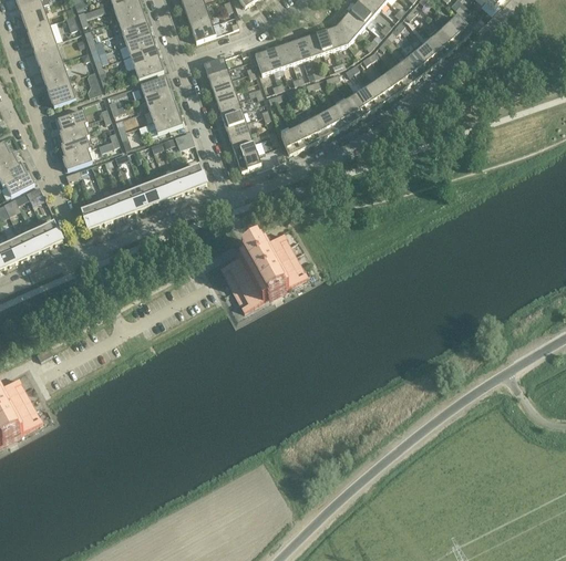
[(42,3),(41,0),(16,0),(20,11),(42,3)]
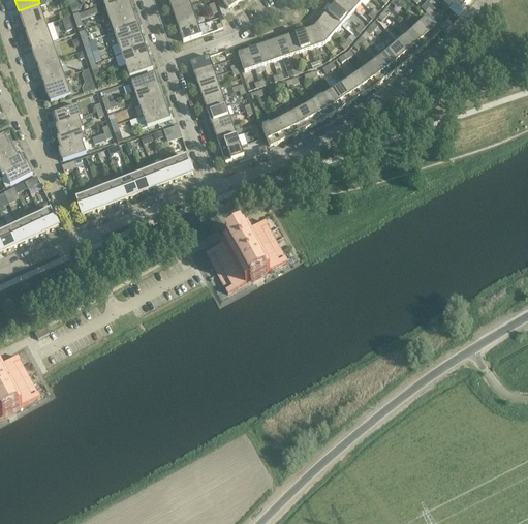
[(132,9),(129,0),(122,0),(105,6),(109,18),(132,9)]
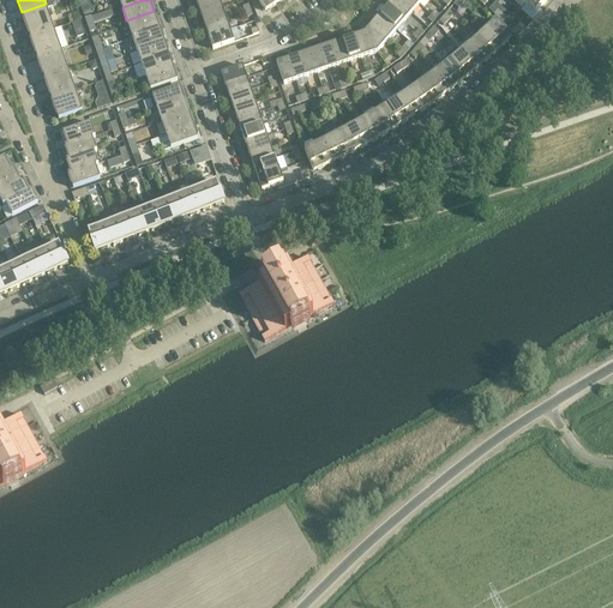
[(410,8),(401,0),(386,0),(385,1),(402,17),(410,8)]
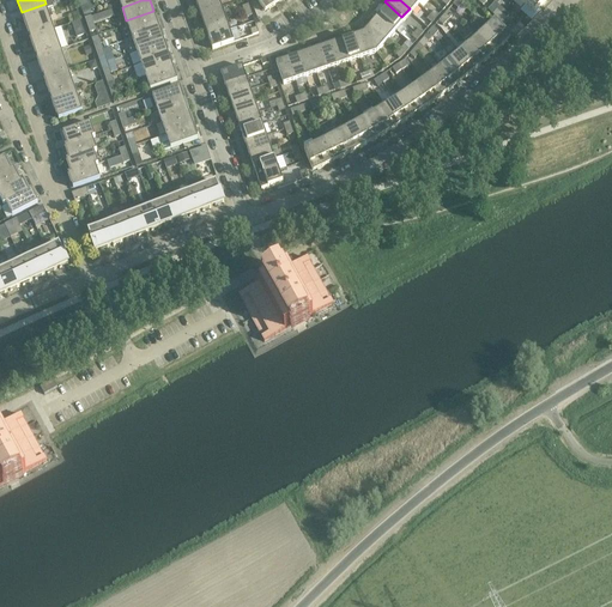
[(224,13),(220,1),(199,8),(203,20),(224,13)]
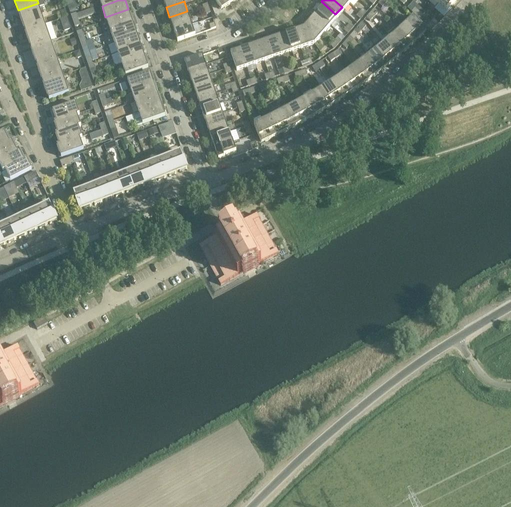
[(335,14),(321,1),(315,9),(329,21),(335,14)]
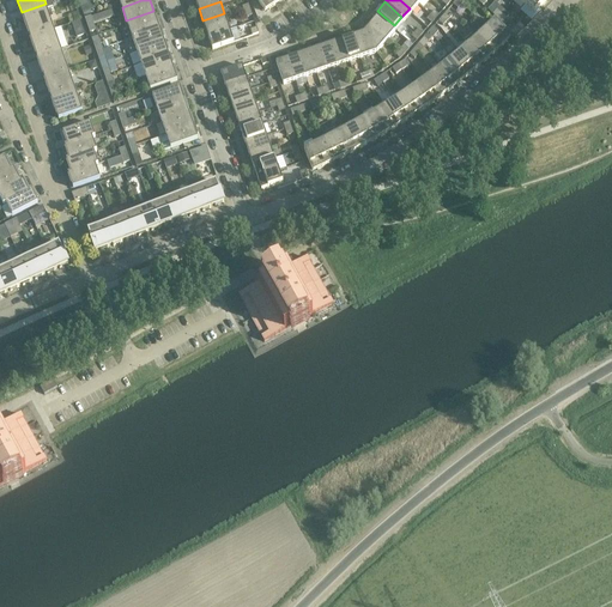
[(53,24),(46,4),(22,12),(29,32),(53,24)]
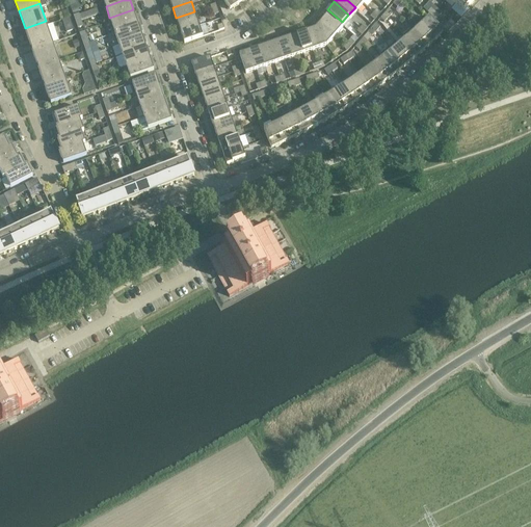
[(392,8),(388,4),(383,9),(388,12),(392,8)]
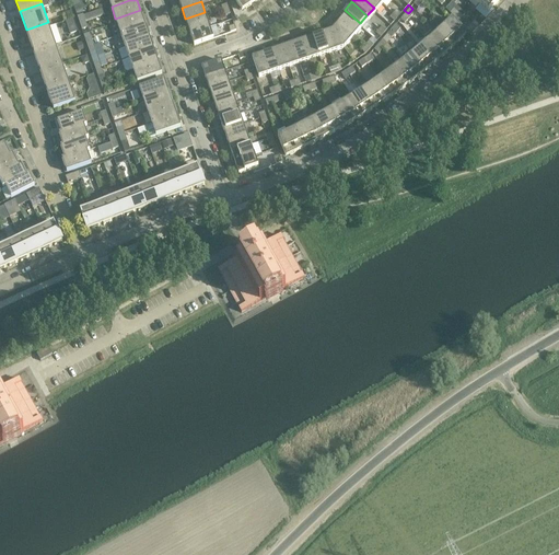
[(70,6),(63,9),(66,15),(72,13),(70,6)]
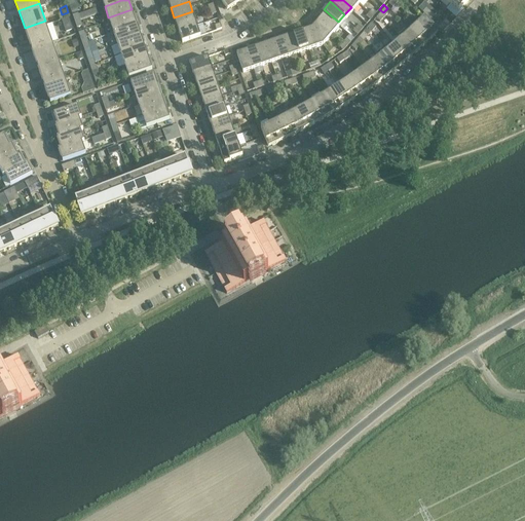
[(136,20),(132,9),(108,17),(112,28),(136,20)]
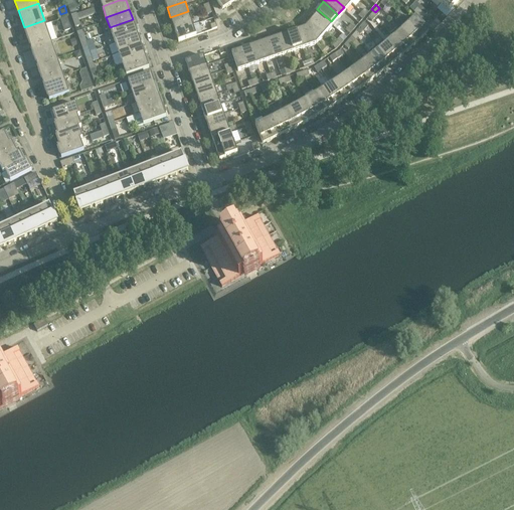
[(331,21),(317,9),(311,16),(325,28),(331,21)]
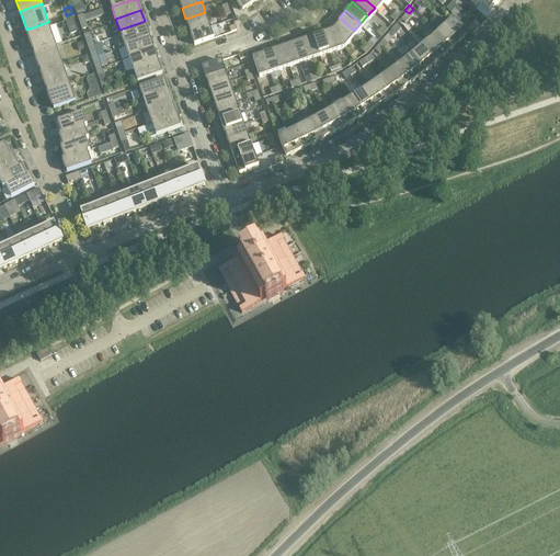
[(409,13),(404,10),(400,14),(404,19),(409,13)]
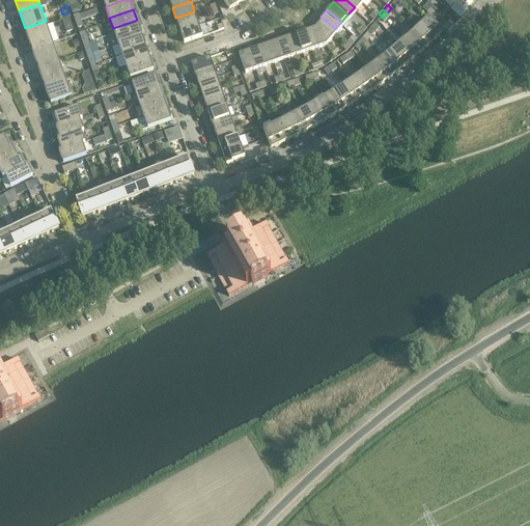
[(197,21),(194,11),(175,18),(179,28),(197,21)]
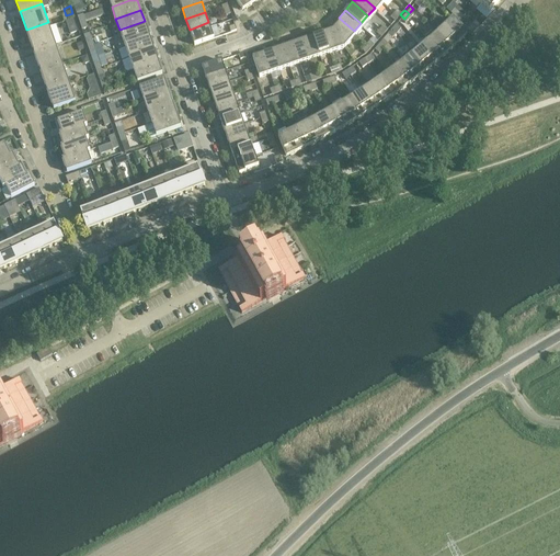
[(466,30),(452,15),(443,23),(457,37),(466,30)]
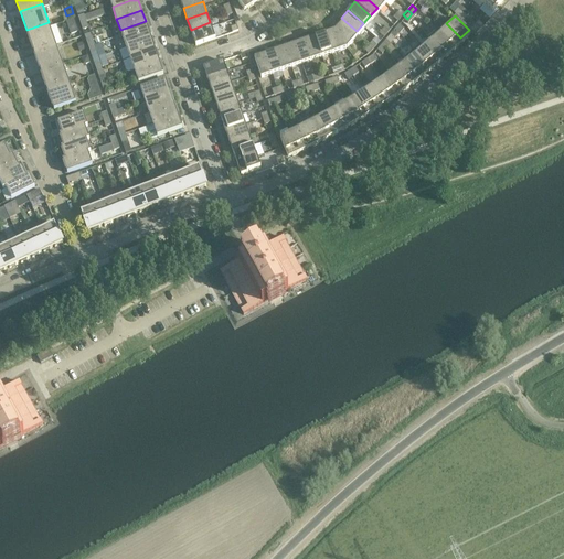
[(357,31),(341,18),(333,25),(346,43),(357,31)]
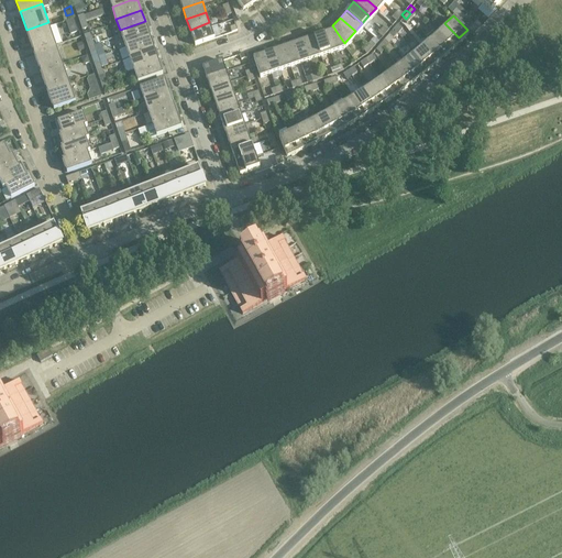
[(75,20),(67,22),(69,30),(77,28),(75,20)]
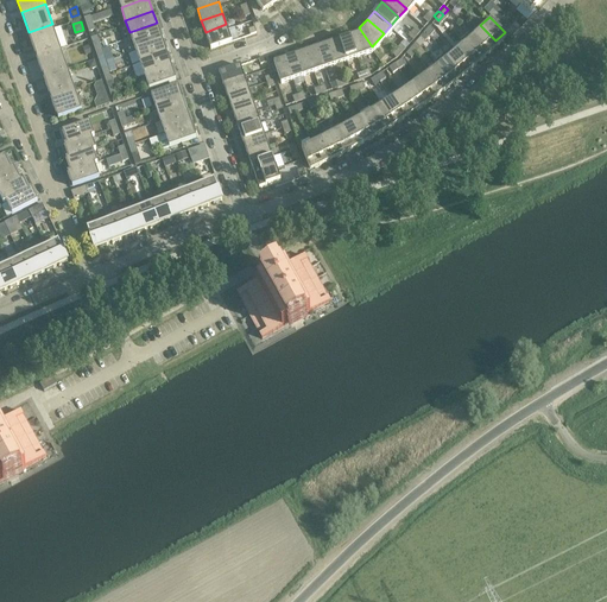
[(434,26),(429,21),(424,26),(429,31),(434,26)]
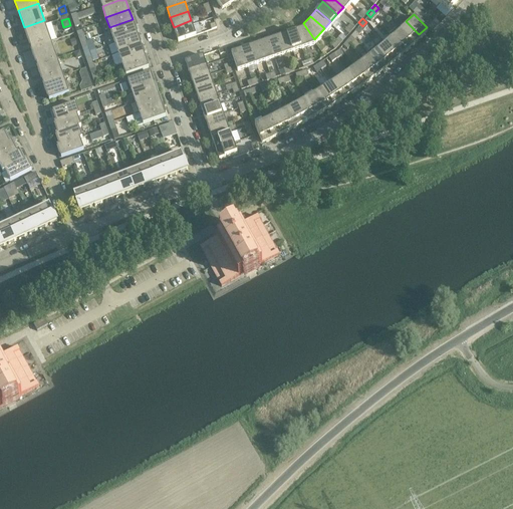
[(137,30),(133,19),(109,27),(113,38),(137,30)]
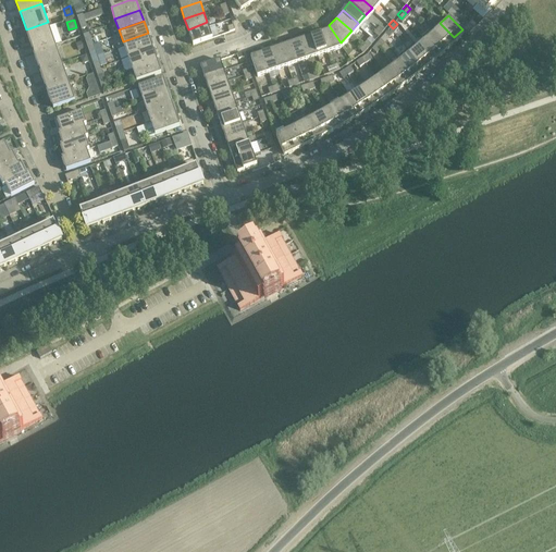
[(54,40),(48,22),(26,29),(33,48),(54,40)]
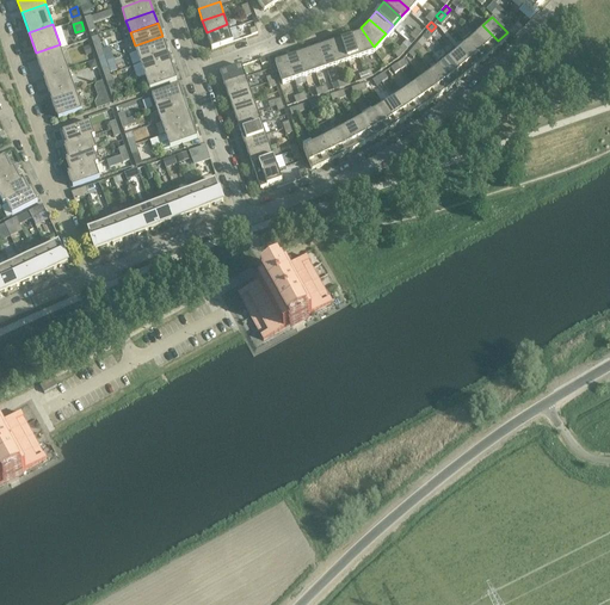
[(232,37),(227,24),(207,32),(210,44),(232,37)]
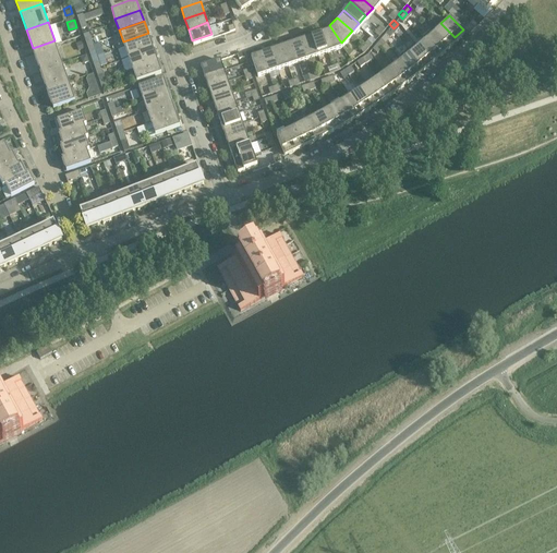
[(455,37),(440,23),(433,29),(447,45),(455,37)]
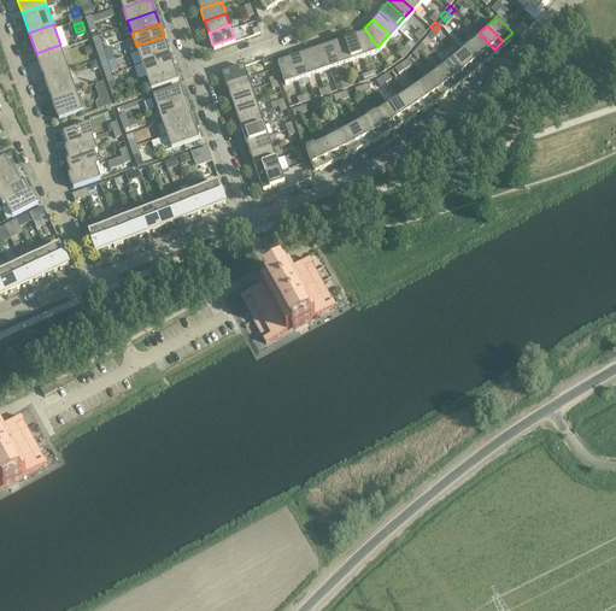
[(435,31),(430,27),(426,33),(430,36),(435,31)]
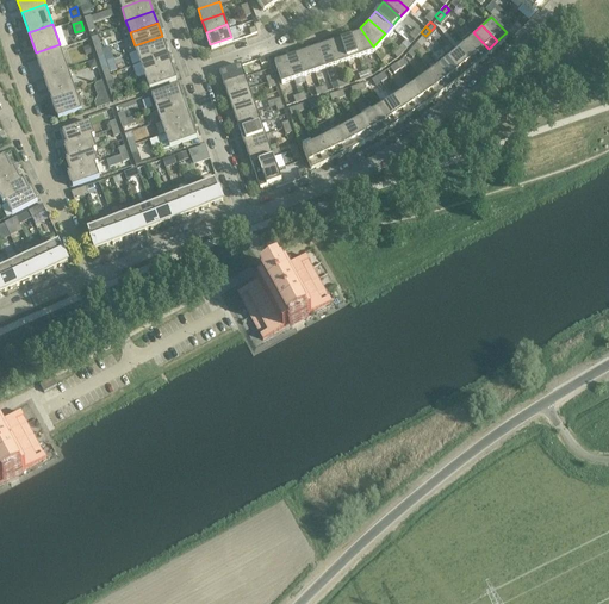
[(373,47),(360,27),(349,31),(356,53),(373,47)]
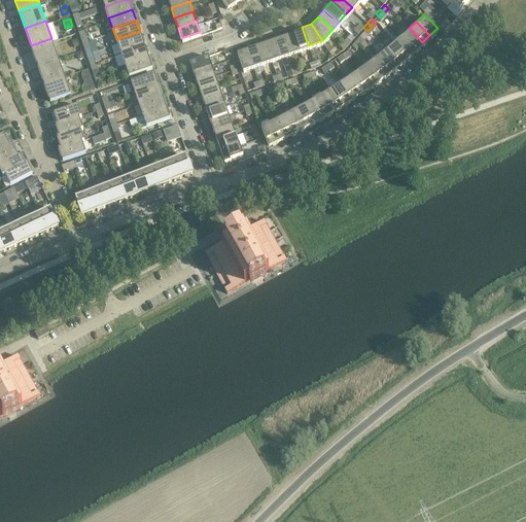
[(308,45),(302,27),(292,30),(299,48),(308,45)]
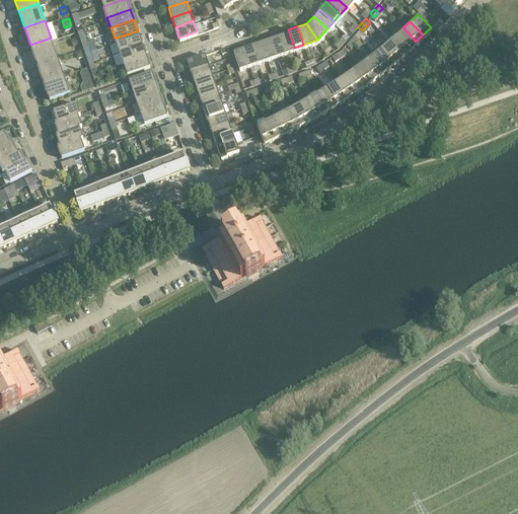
[(416,42),(402,27),(395,33),(409,49),(416,42)]
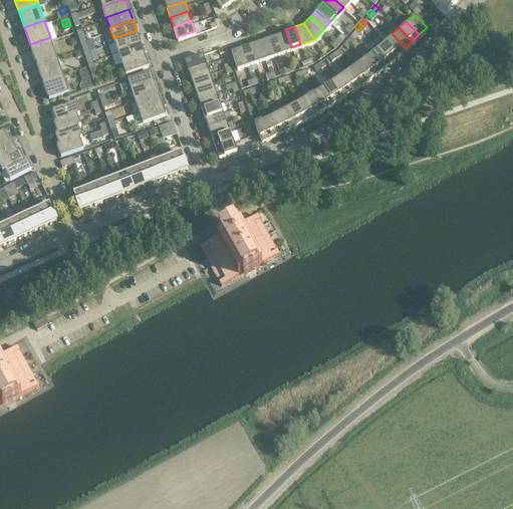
[(291,47),(285,29),(276,33),(282,50),(291,47)]
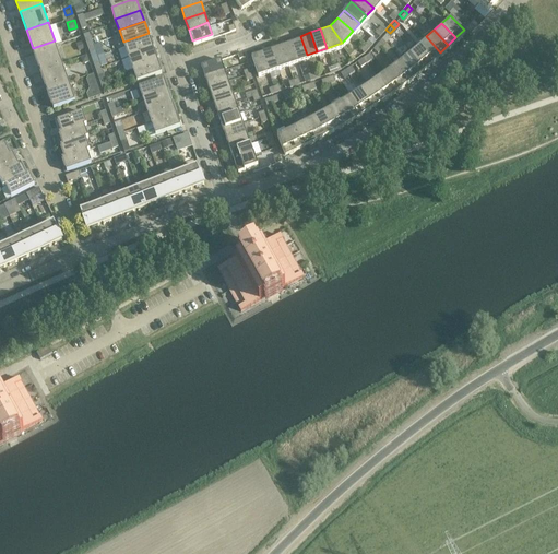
[(152,45),(149,33),(123,42),(128,54),(152,45)]
